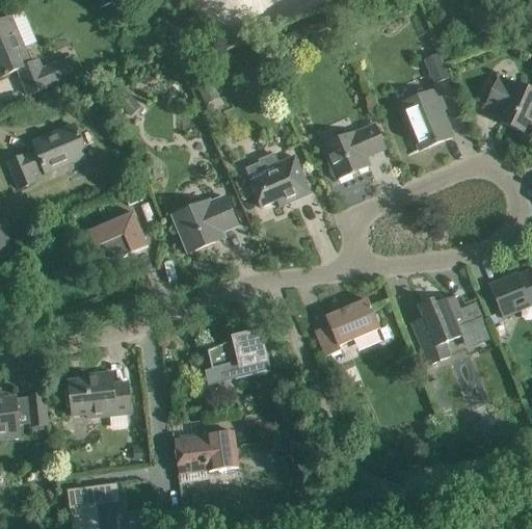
[(38,58),(31,61),(11,15),(0,19),(0,76),(18,69),(28,94),(79,73),(72,55),(43,68),(38,58)]
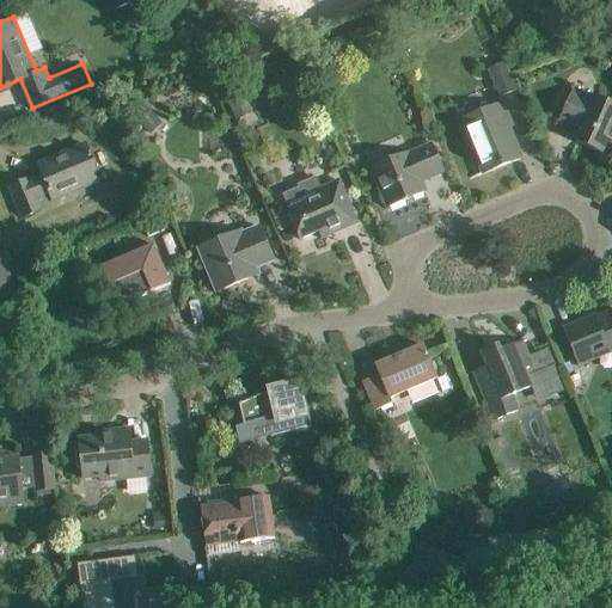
[(500,94),(516,87),(505,61),(488,67),(500,94)]
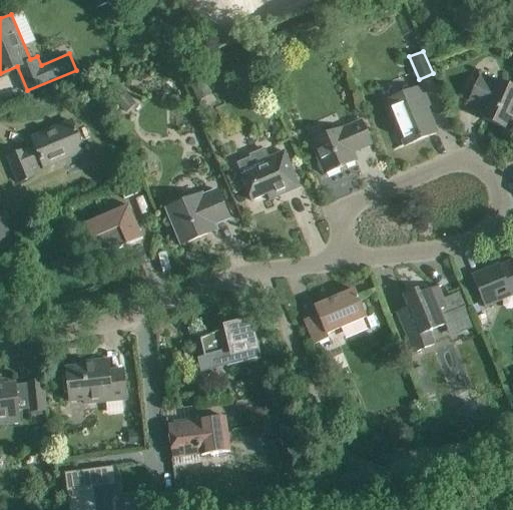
[(202,69),(187,76),(197,99),(211,93),(202,69)]
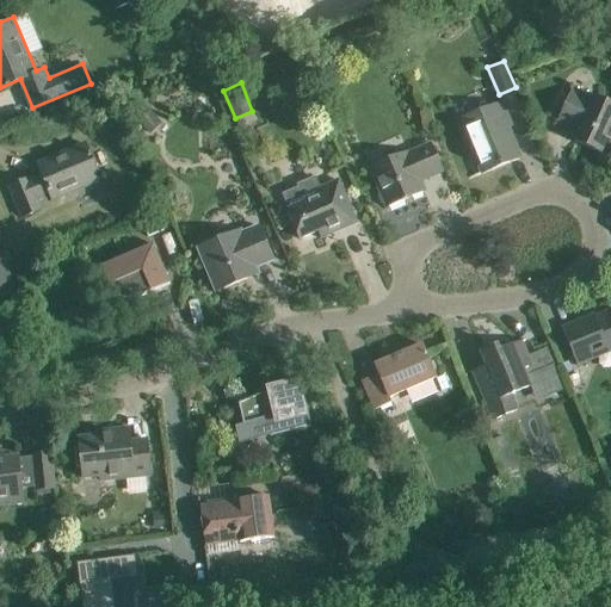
[(609,154),(610,147),(610,101),(586,92),(585,94),(572,88),(569,95),(559,117),(572,123),(567,135),(609,154)]
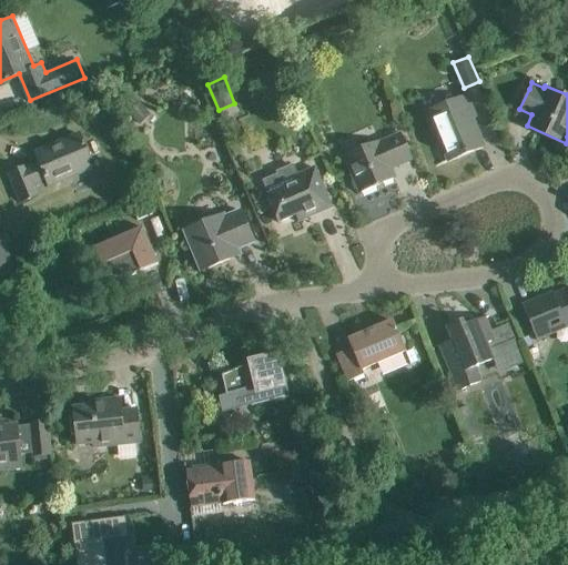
[(429,109),(440,135),(449,157),(437,161),(437,162),(482,144),(470,115),(475,113),(467,94),(429,109)]
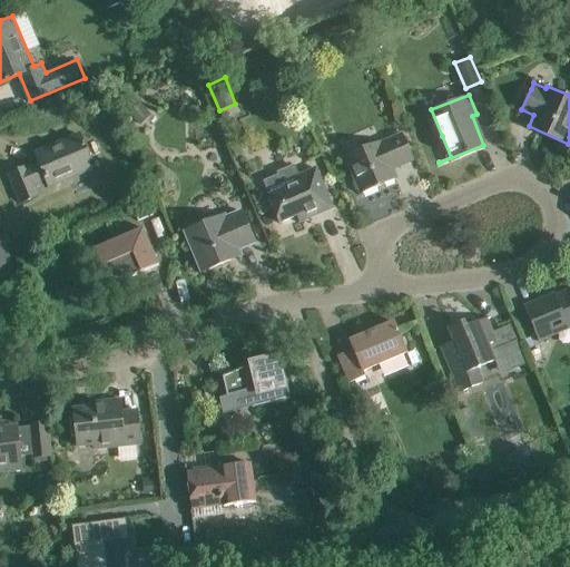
[(94,165),(88,153),(80,133),(35,152),(39,162),(27,167),(26,165),(9,172),(21,201),(38,194),(35,184),(47,178),(49,184),(94,165)]
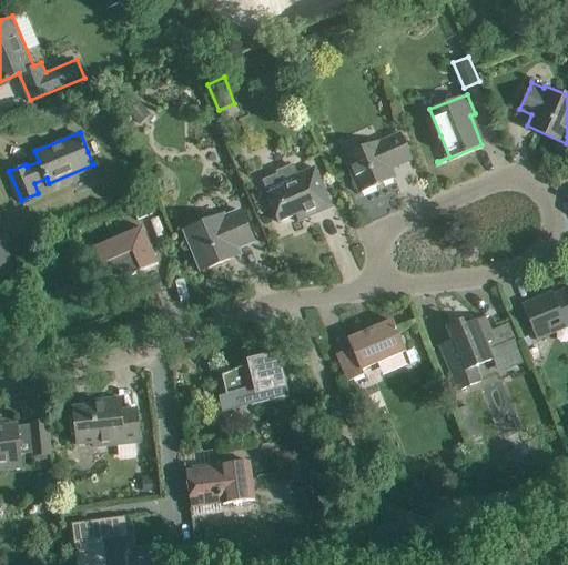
[(412,158),(404,137),(402,133),(382,141),(381,140),(344,155),(359,191),(395,175),(389,164),(396,161),(397,163),(412,158)]
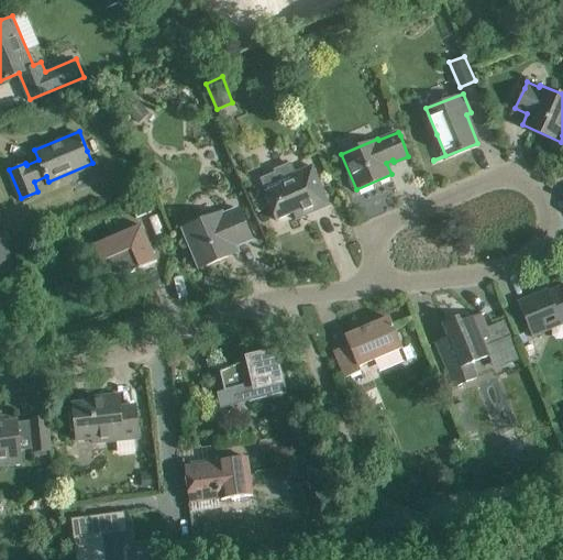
[(274,168),(280,185),(265,191),(276,218),(294,210),(296,217),(329,202),(312,164),(295,172),(290,161),(274,168)]
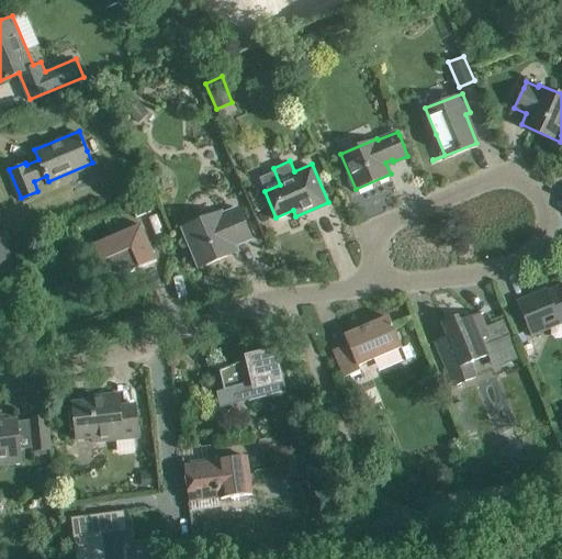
[(251,237),(243,217),(237,205),(223,212),(222,209),(182,226),(199,266),(238,249),(236,244),(251,237)]
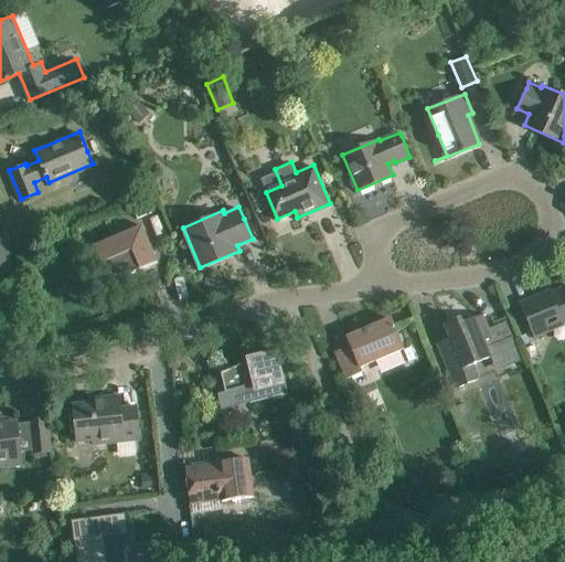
[(158,261),(149,240),(140,220),(92,241),(100,263),(104,266),(106,269),(110,272),(114,274),(118,275),(123,274),(127,273),(158,261)]
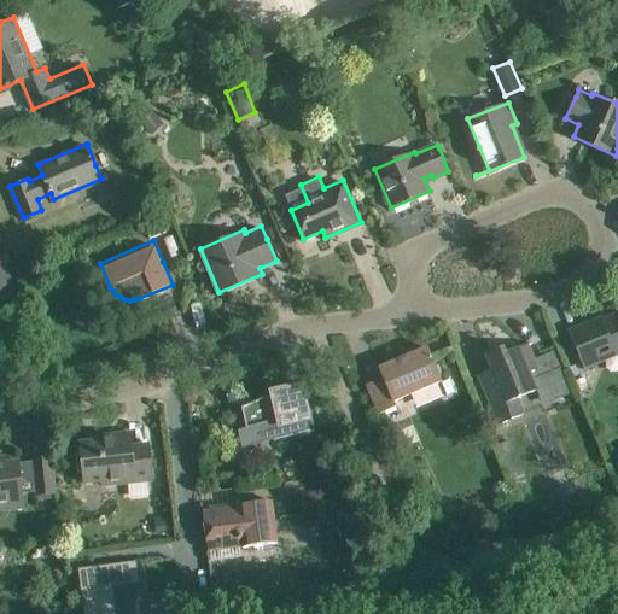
[(0,300),(19,293),(0,247),(0,300)]
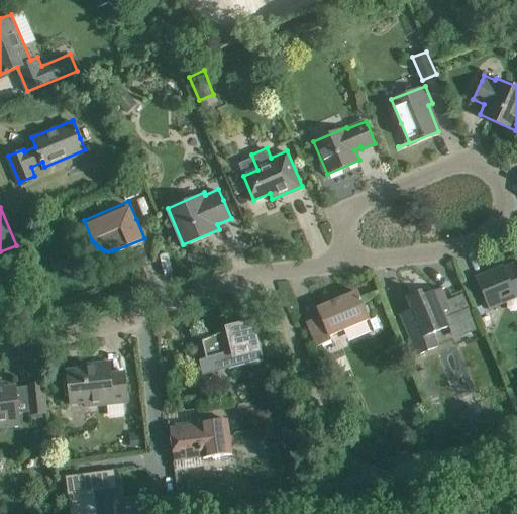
[(503,264),(476,276),(489,307),(516,295),(516,262),(513,264),(515,266),(505,270),(503,264)]
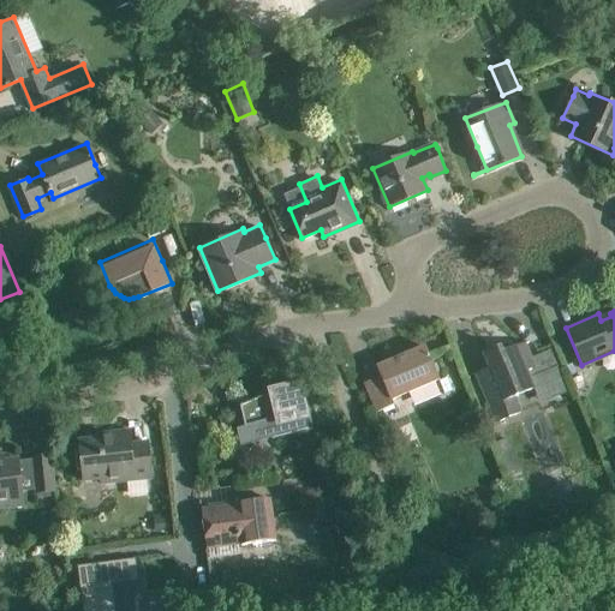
[(499,388),(485,394),(496,420),(521,409),(514,394),(535,387),(530,376),(559,365),(550,347),(531,357),(525,342),(530,340),(529,340),(502,351),(500,346),(484,352),(499,388)]
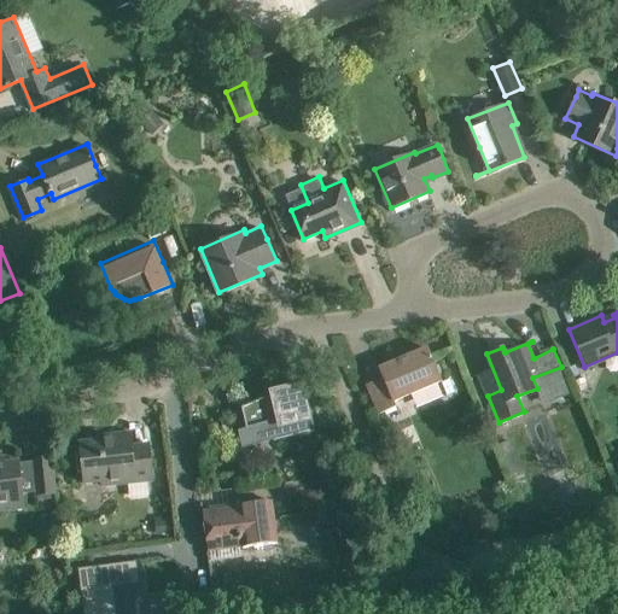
[(442,379),(437,368),(427,346),(378,367),(383,376),(366,382),(378,413),(396,404),(394,399),(442,379)]
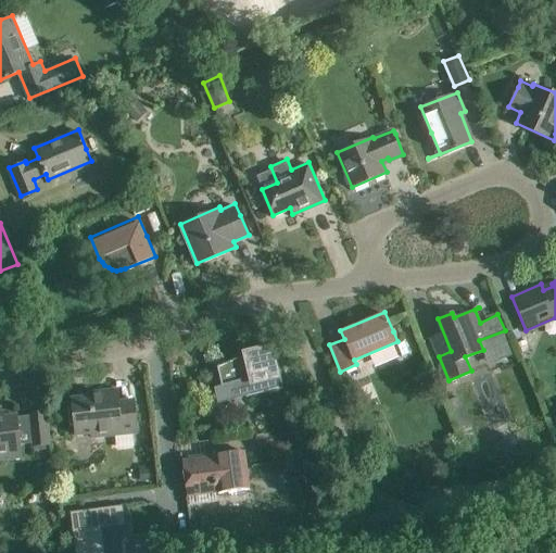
[(283,386),(278,364),(273,343),(247,354),(248,357),(217,365),(224,391),(245,386),(247,394),(262,391),(283,386)]
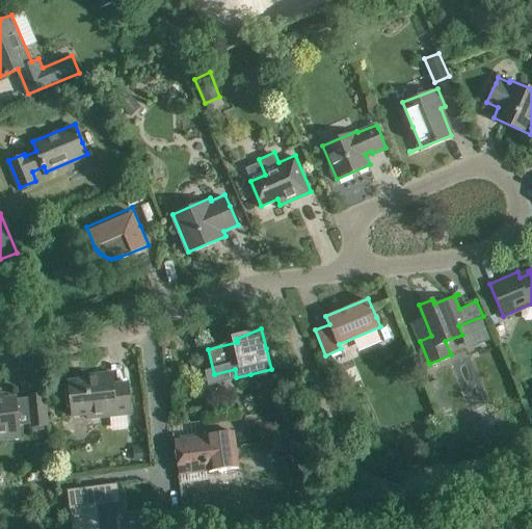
[(131,412),(130,401),(128,380),(113,381),(111,371),(83,373),(83,377),(69,379),(73,414),(87,413),(87,417),(131,412)]
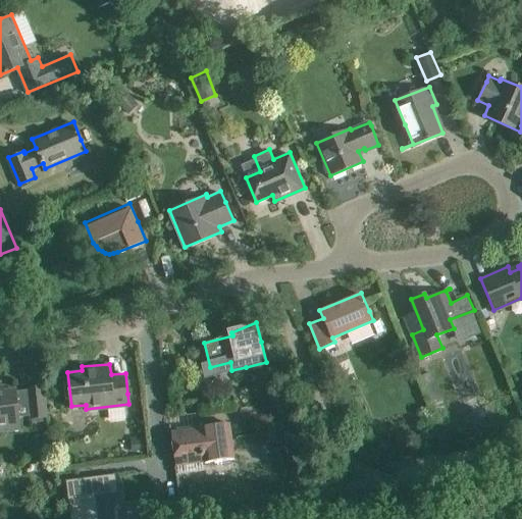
[(15,388),(3,390),(3,384),(0,384),(0,429),(19,427),(18,415),(29,414),(30,418),(33,418),(34,421),(47,419),(44,385),(28,387),(15,390),(15,388)]
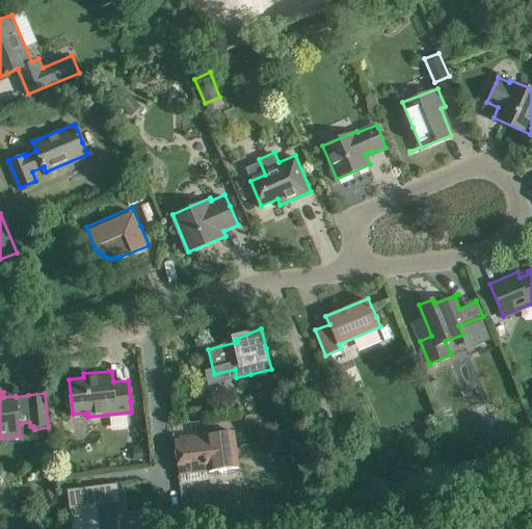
[(208,471),(218,469),(238,467),(234,430),(213,432),(204,434),(204,435),(177,440),(176,442),(179,460),(180,473),(208,469),(208,471)]
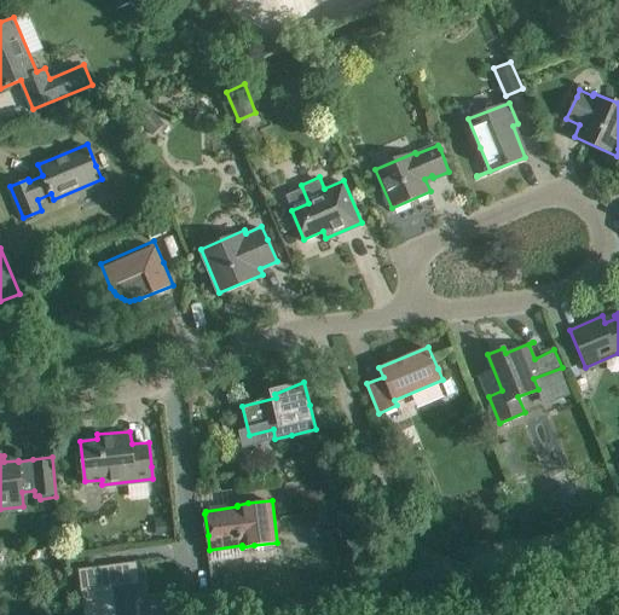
[(137,561),(79,568),(85,614),(116,614),(113,586),(139,582),(137,561)]
